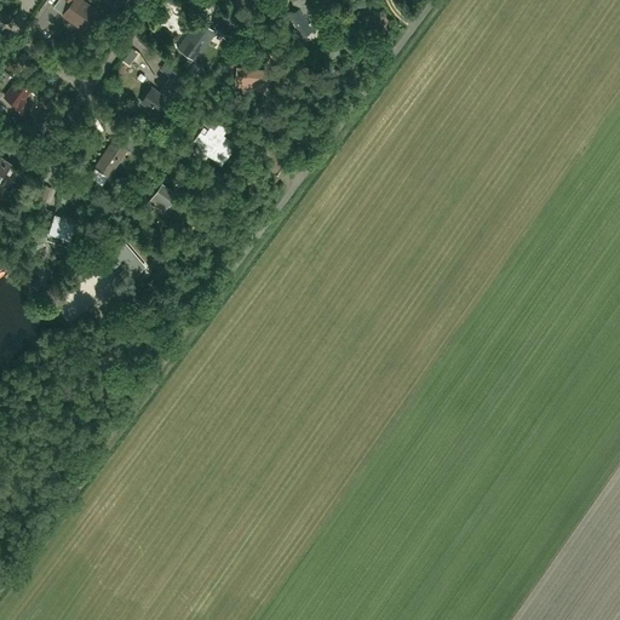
[(62,15),(69,19),(82,29),(96,10),(81,0),(68,0),(72,3),(62,15)]
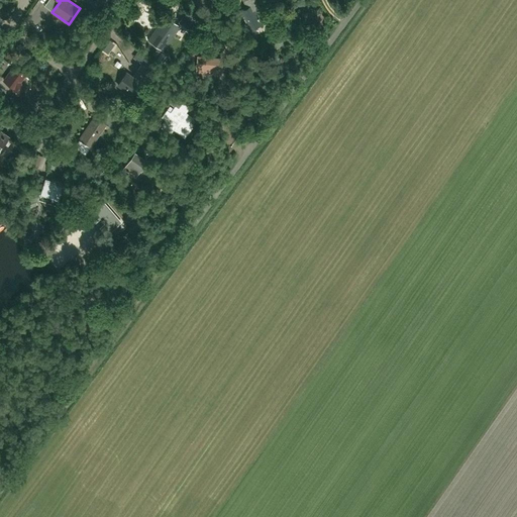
[(254,9),(261,6),(256,0),(243,0),(247,7),(241,10),(250,28),(262,23),(254,9)]
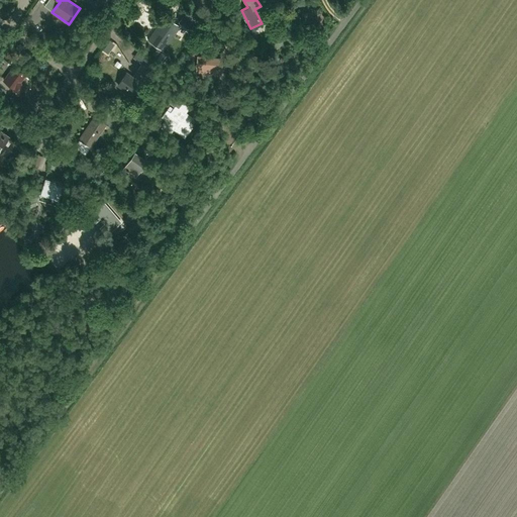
[(180,26),(166,16),(148,40),(162,50),(180,26)]
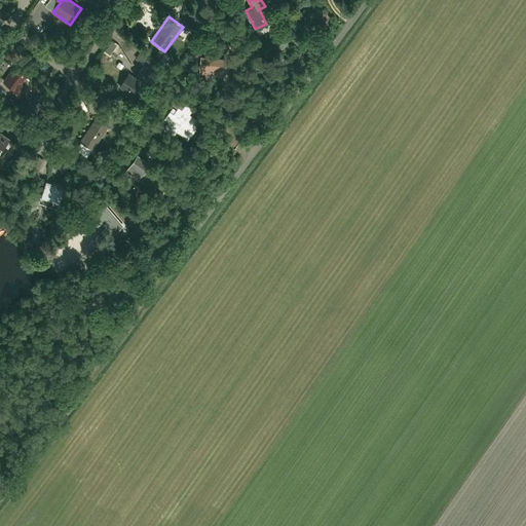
[(196,26),(185,16),(181,22),(192,31),(196,26)]
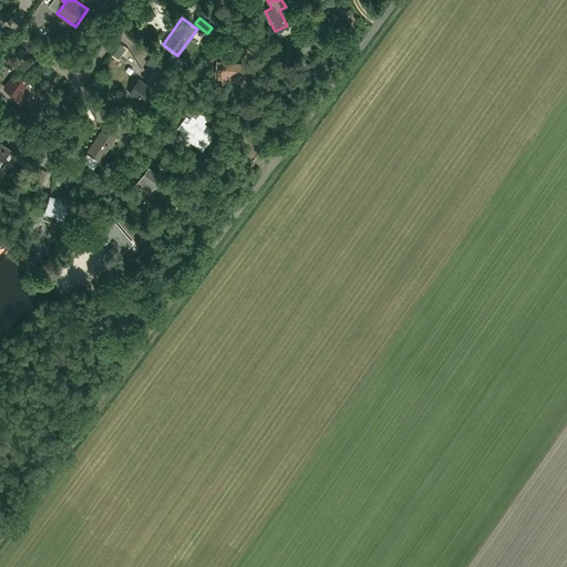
[(227,82),(228,76),(240,79),(241,65),(217,62),(216,81),(227,82)]
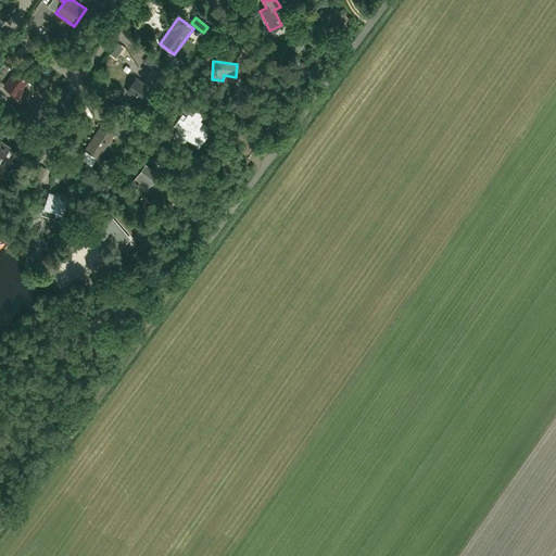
[(153,68),(148,76),(149,76),(144,83),(137,78),(128,90),(141,100),(150,87),(152,89),(158,83),(161,85),(166,77),(153,68)]
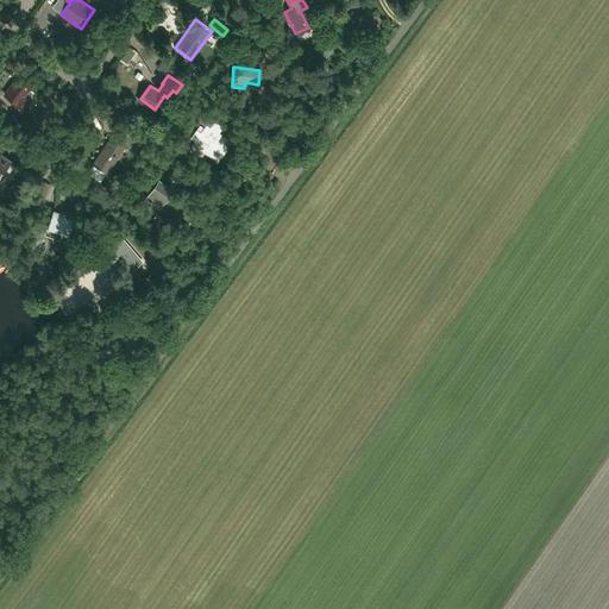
[(30,87),(18,79),(6,95),(18,104),(19,113),(26,112),(24,95),(30,87)]
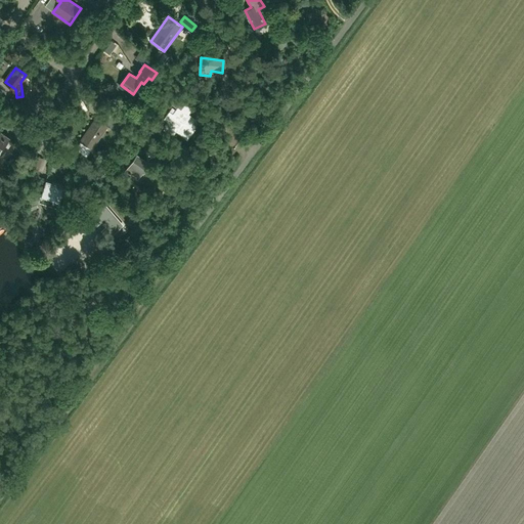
[(172,94),(169,98),(178,106),(176,110),(173,106),(165,118),(168,121),(164,127),(174,134),(177,130),(187,138),(193,129),(190,126),(195,119),(190,116),(181,108),(185,103),(172,94)]
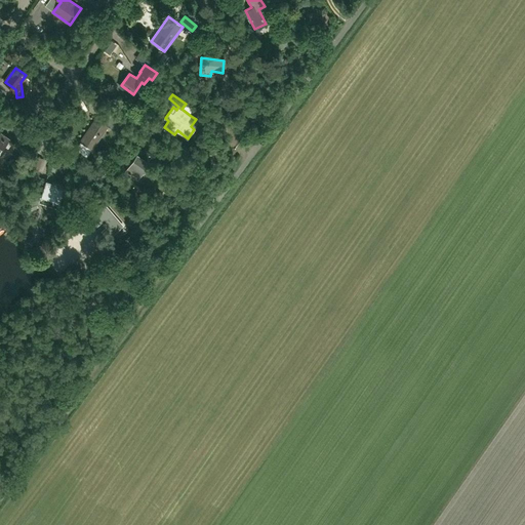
[(87,156),(107,126),(95,119),(76,149),(87,156)]
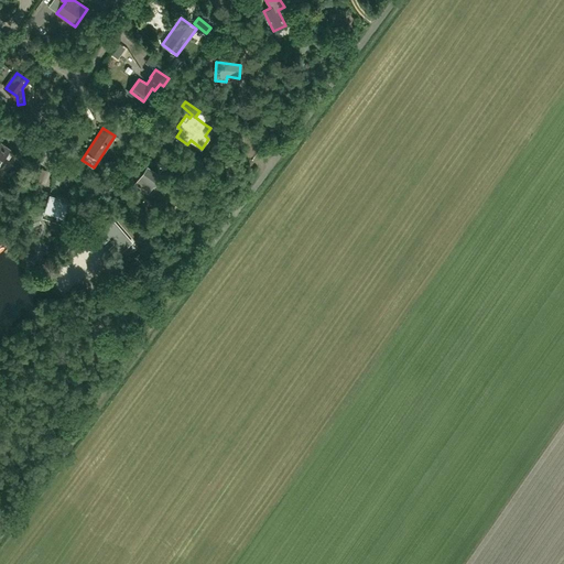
[(1,140),(0,141),(0,162),(11,147),(1,140)]
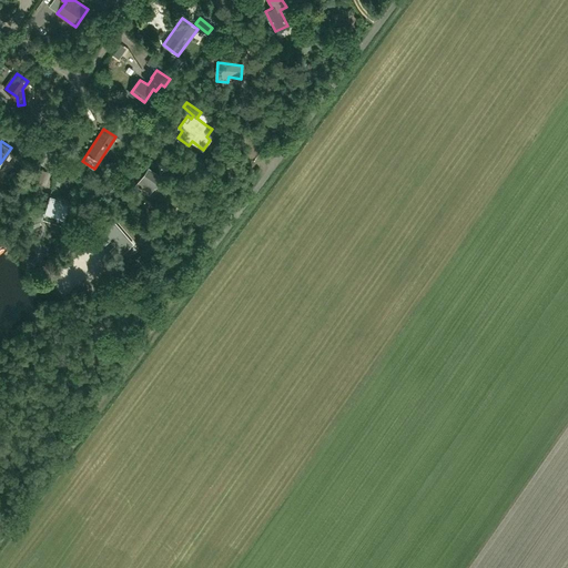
[(150,193),(161,175),(149,168),(138,184),(150,193)]
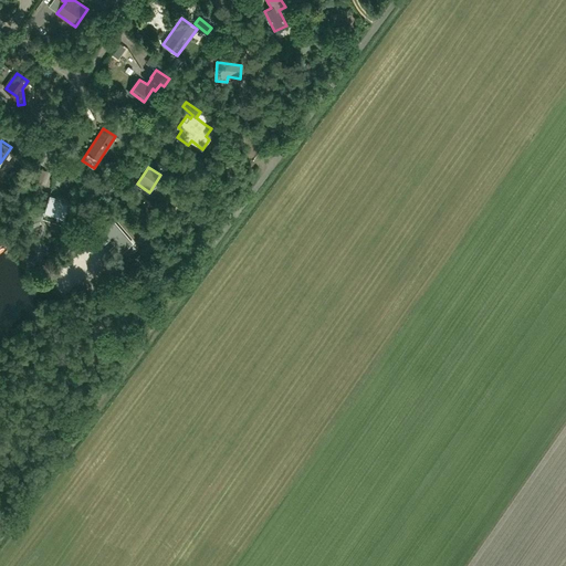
[(65,217),(71,201),(52,195),(46,210),(65,217)]
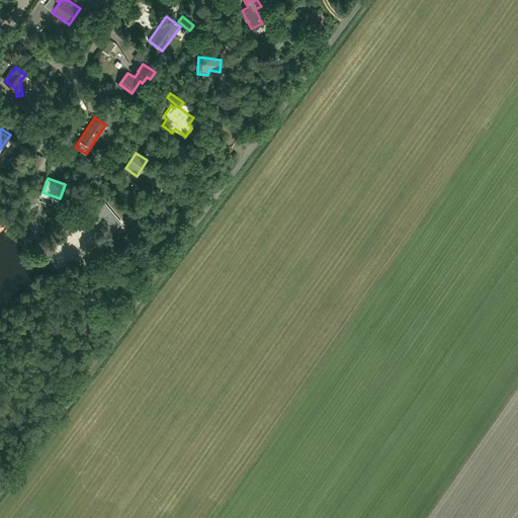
[(91,213),(89,214),(95,222),(100,218),(102,220),(101,221),(102,223),(103,222),(105,224),(102,227),(100,228),(106,235),(120,223),(103,203),(91,213)]
